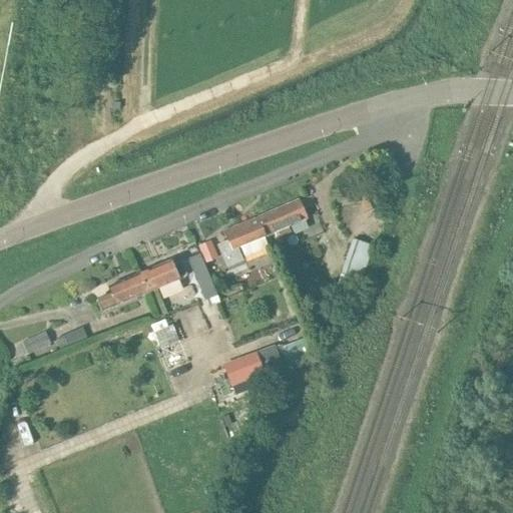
[(377,206),(370,190),(358,195),(363,206),(360,207),(363,212),(377,206)]
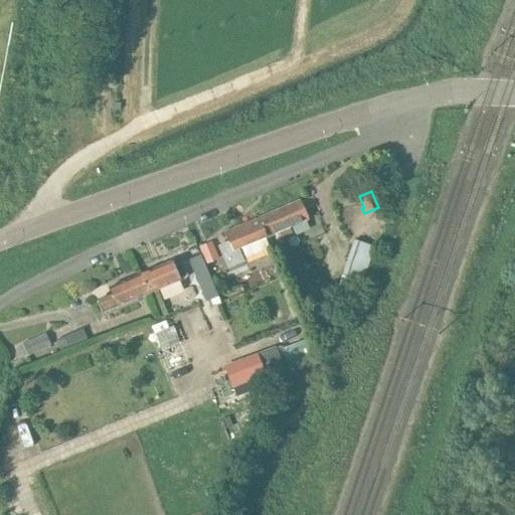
[(259,217),(268,238),(281,232),(284,238),(293,234),(290,228),(309,221),(301,200),(259,217)]
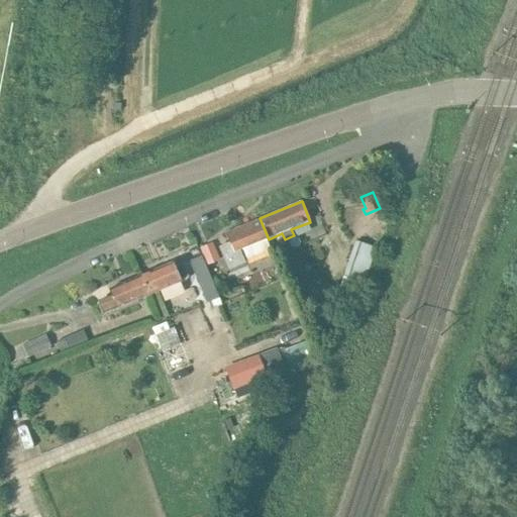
[(230,245),(221,249),(228,267),(243,261),(239,251),(250,246),(269,239),(260,218),(257,219),(226,234),(230,245)]
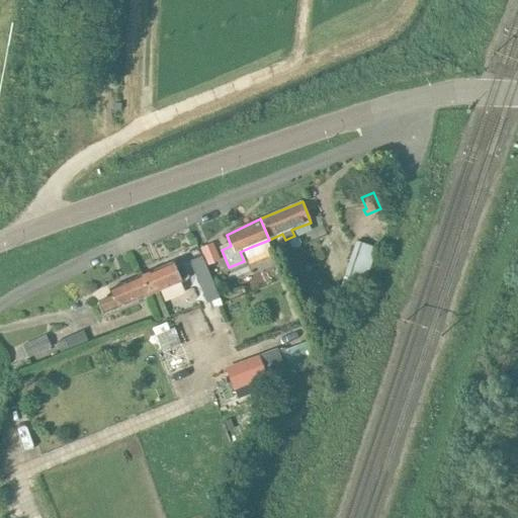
[(222,261),(213,242),(200,248),(208,266),(222,261)]
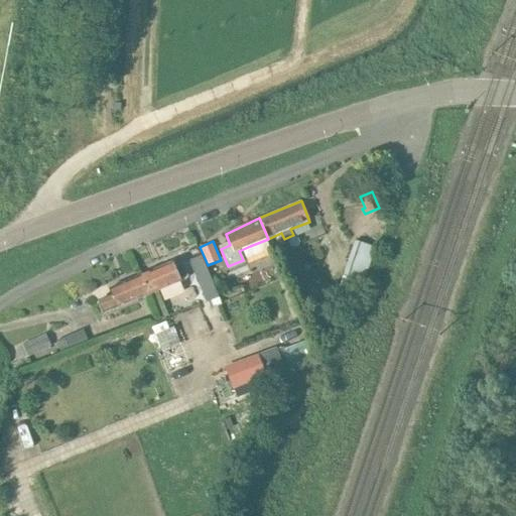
[(355,242),(340,286),(351,290),(366,246),(355,242)]
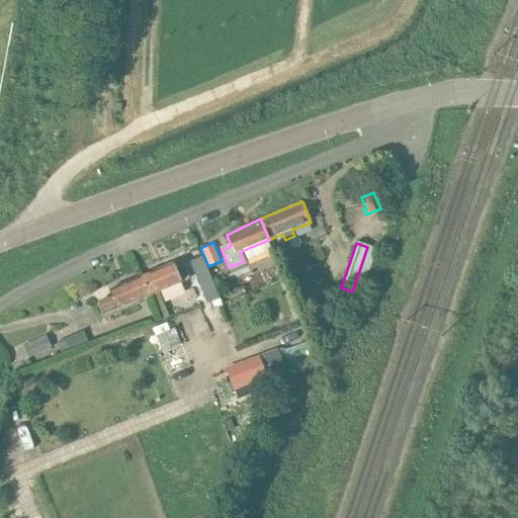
[(201,258),(190,263),(204,297),(216,292),(201,258)]
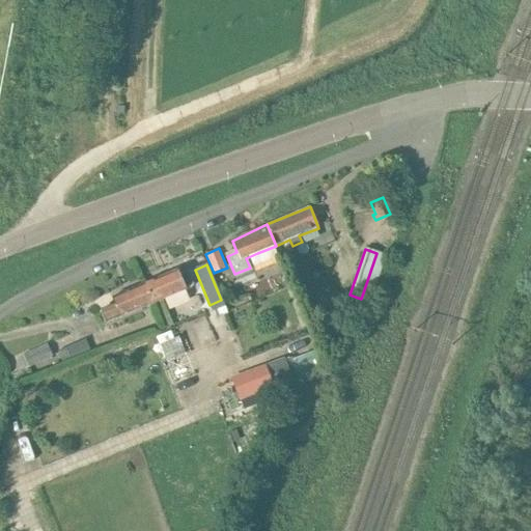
[(179,278),(178,275),(176,271),(145,284),(152,303),(185,290),(185,289),(193,286),(188,273),(187,273),(187,275),(179,278)]
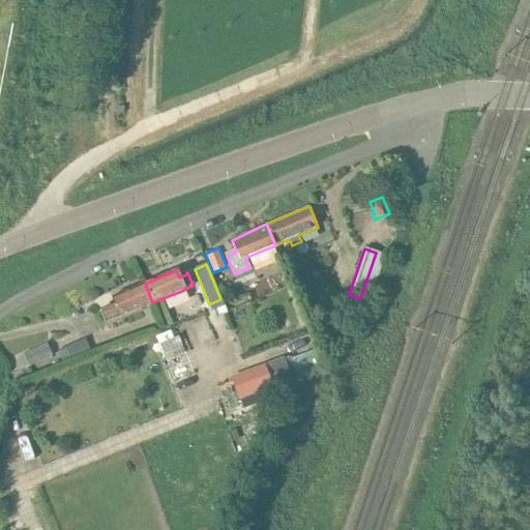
[(145,284),(113,297),(116,305),(102,311),(108,322),(152,302),(145,284)]
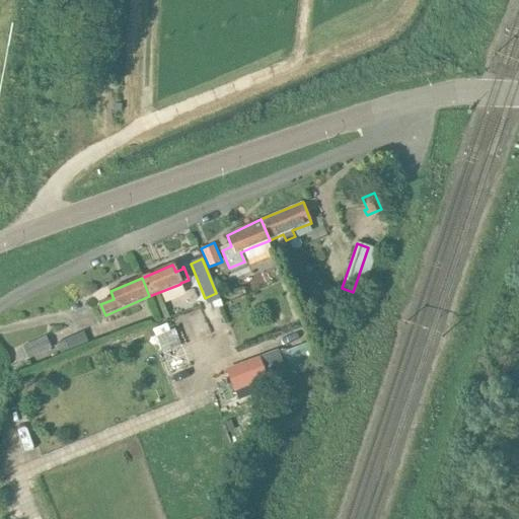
[(83,331),(56,344),(60,354),(87,342),(83,331)]
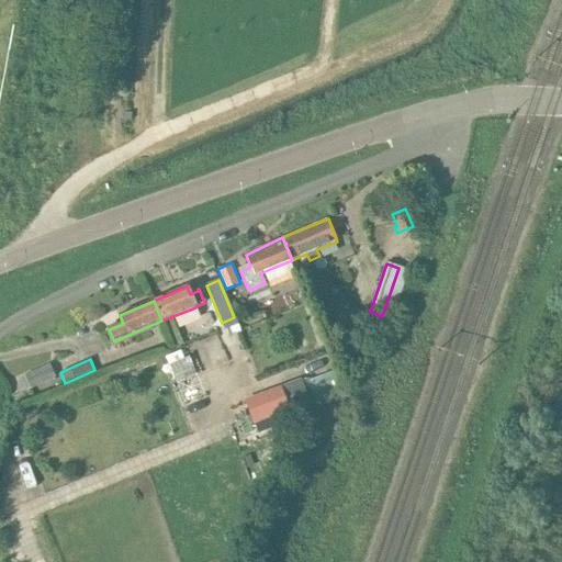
[(24,375),(29,385),(30,389),(55,377),(49,364),(24,375)]
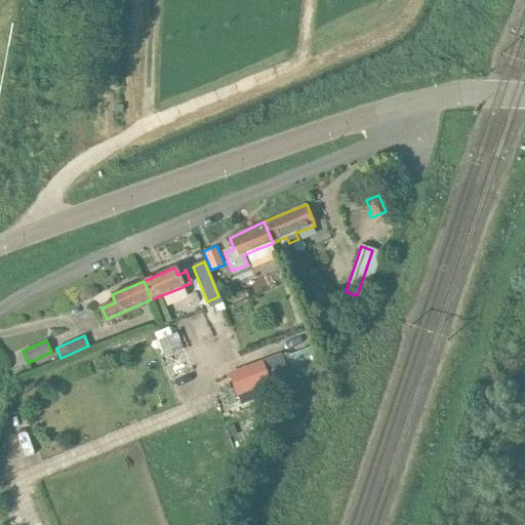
[(282,354),(264,360),(273,385),(291,378),(287,367),(293,365),(288,353),(282,355),(282,354)]
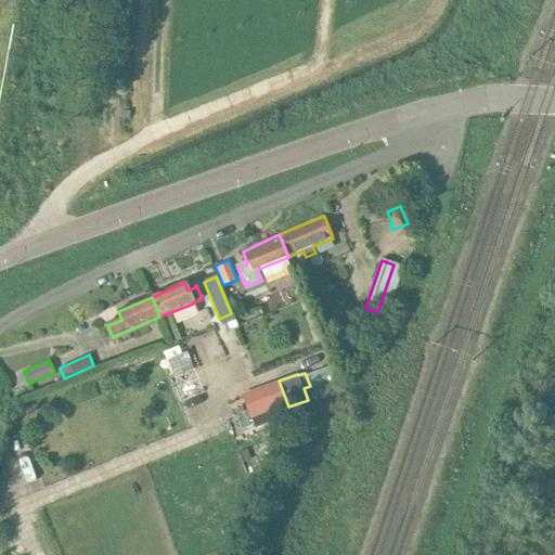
[(252,416),(284,405),(276,384),(244,397),(252,416)]
